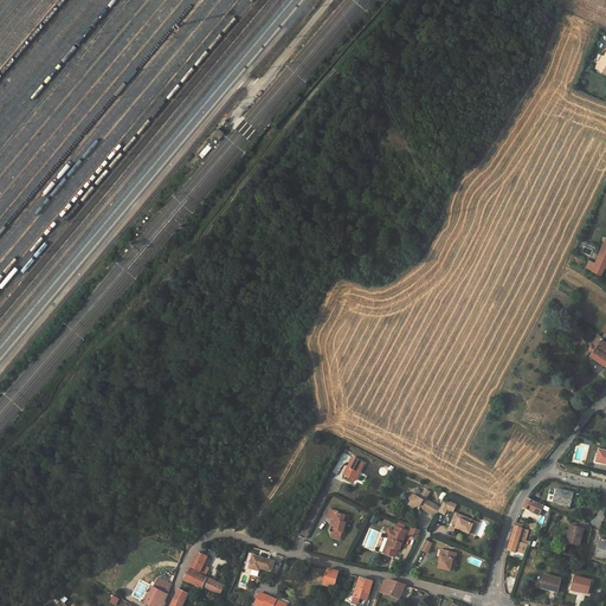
[(605,47),(599,62),(597,62),(594,68),(605,72),(605,47)]
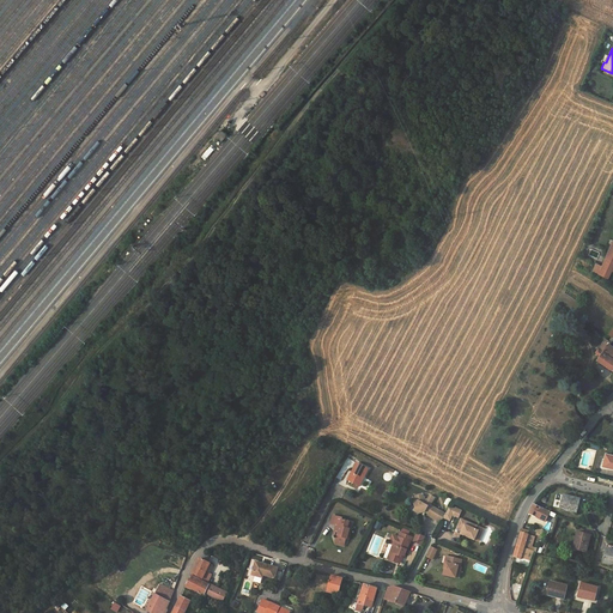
[(532,55),(528,64),(536,66),(540,59),(532,55)]
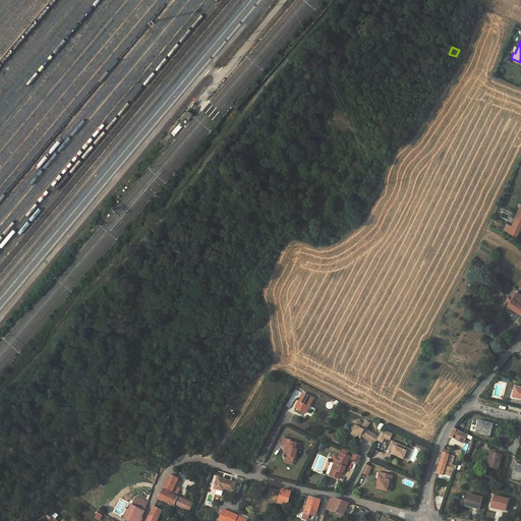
[(189,110),(184,116),(189,120),(194,114),(189,110)]
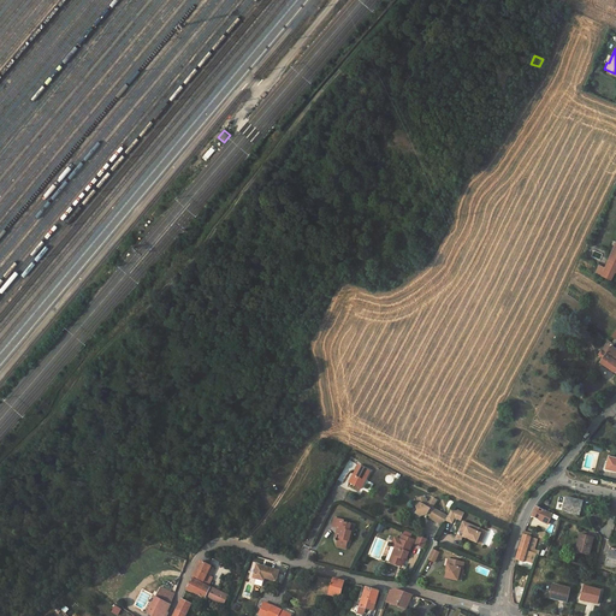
[(615,242),(602,276),(611,280),(615,268),(615,242)]
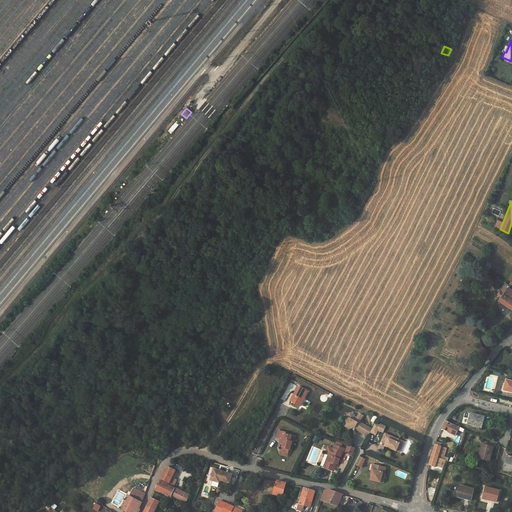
[(511,300),(504,295),(509,287),(510,286),(505,283),(498,294),(502,296),(499,300),(511,308),(511,300)]
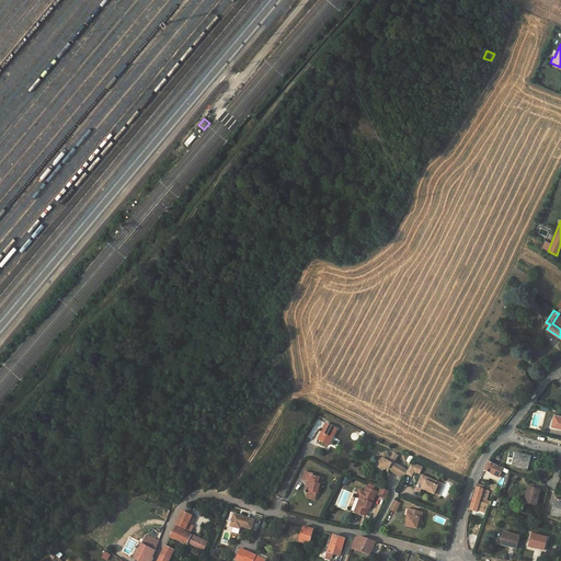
[(560,416),(554,415),(551,426),(560,428),(560,416)]
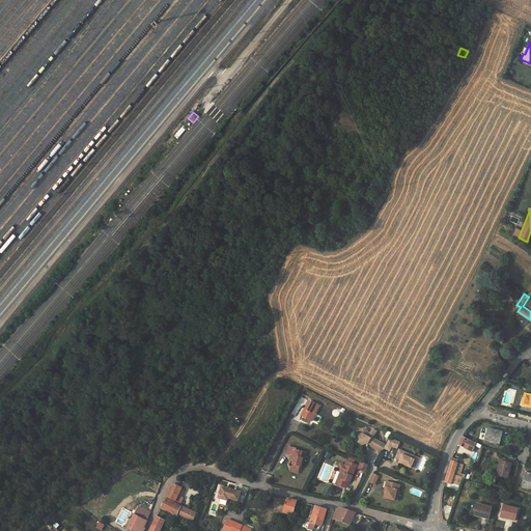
[(309,401),(302,416),(311,421),(319,406),(309,401)]
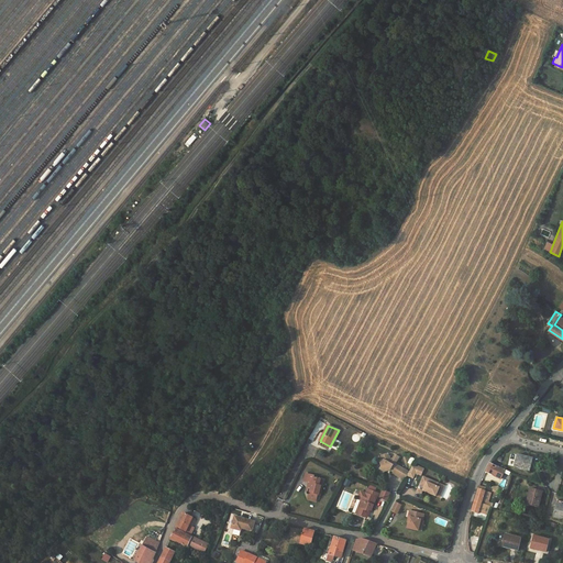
[(405,468),(396,463),(399,456),(395,454),(393,459),(390,459),(388,455),(386,454),(384,454),(382,457),(382,459),(381,460),(382,465),(377,473),(382,475),(383,474),(385,472),(389,470),(394,472),(393,473),(400,477),(405,468)]
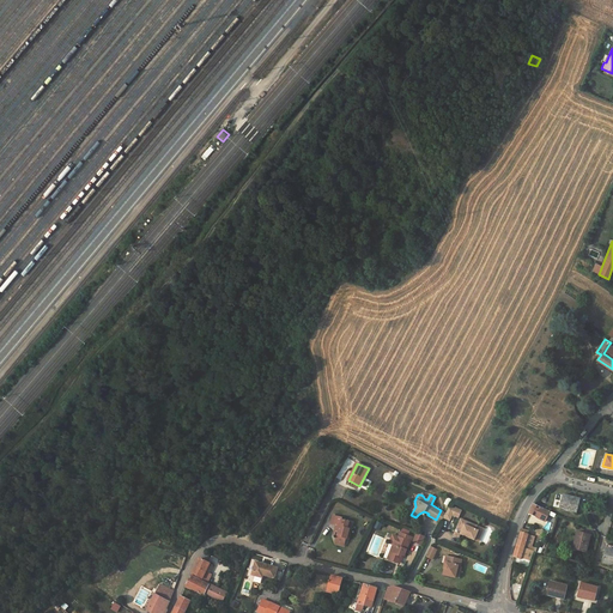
[(563,495),(559,508),(577,513),(581,499),(563,495)]
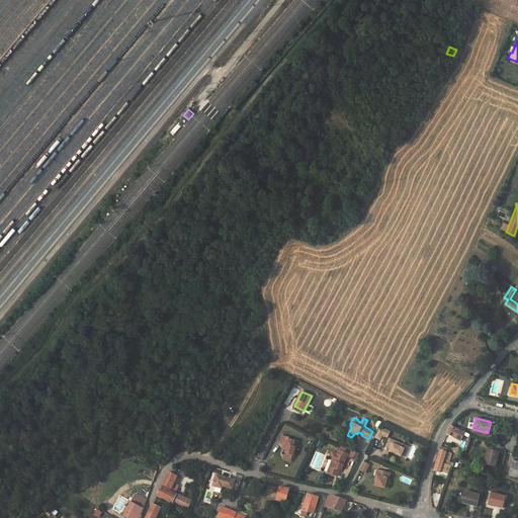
[(451,436),(461,440),(463,435),(464,433),(451,426),(447,434),(451,436)]
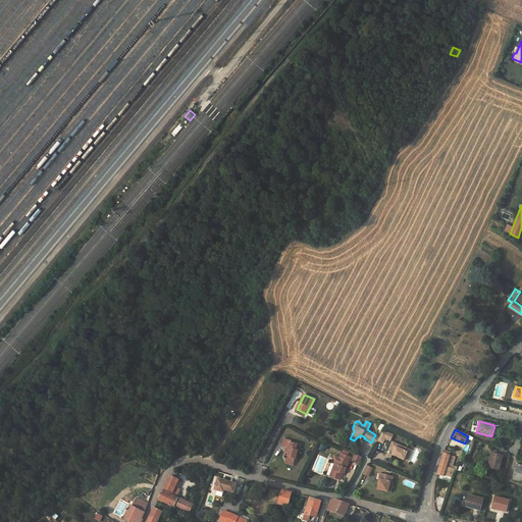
[(379,437),(377,440),(383,444),(387,433),(382,431),(379,437)]
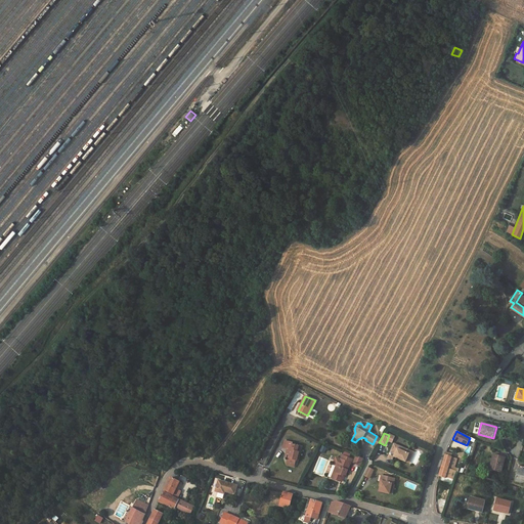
[(377,436),(373,444),(377,446),(379,442),(381,439),(377,436)]
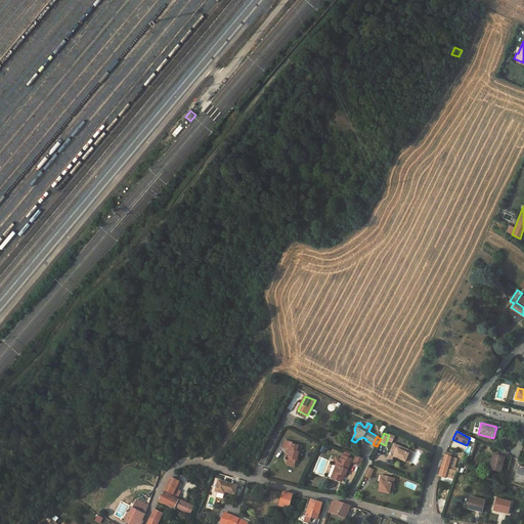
[(197,450),(176,440),(173,447),(193,456),(197,450)]
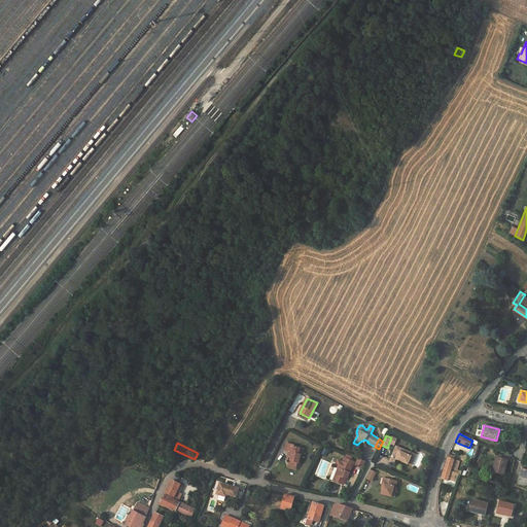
[(299,463),(301,455),(299,454),(301,449),(294,447),(295,446),(288,444),(285,451),(289,452),(292,453),(291,457),(288,456),(287,459),(290,460),(289,464),(290,466),(294,468),(297,465),(299,463)]
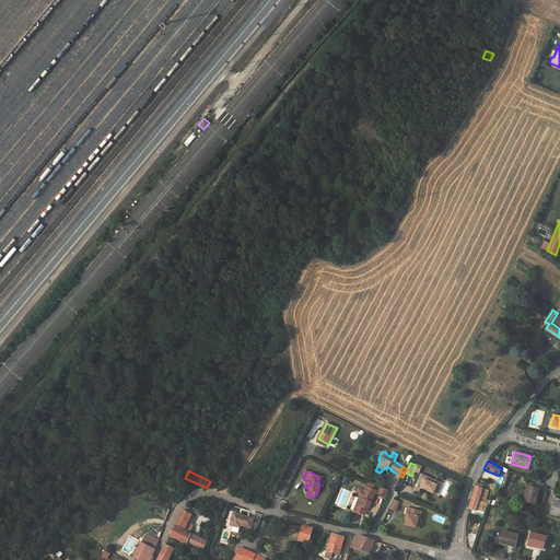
[(421,487),(434,493),(438,485),(435,483),(436,479),(422,473),(418,481),(421,483),(422,485),(421,487)]
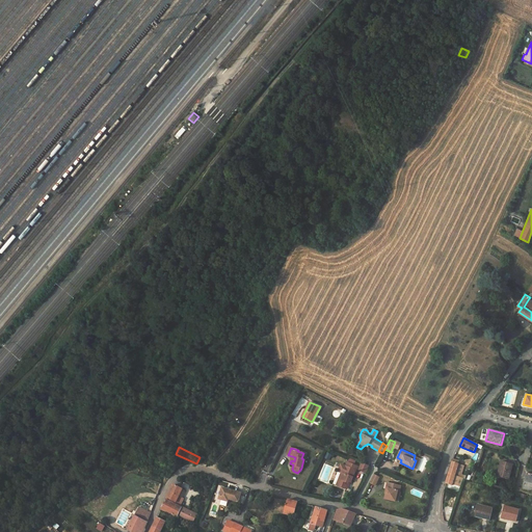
[(343,470),(340,478),(342,479),(339,485),(346,488),(348,487),(350,482),(349,482),(350,480),(351,481),(356,469),(357,470),(360,467),(348,461),(345,471),(343,470)]
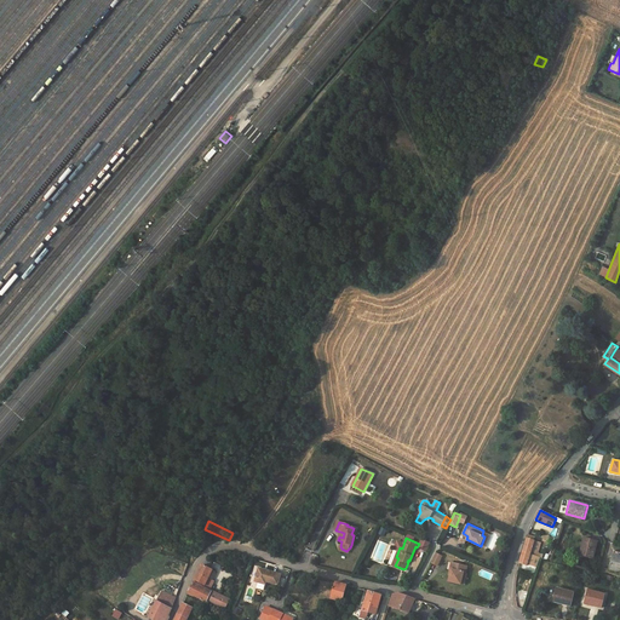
[(530,551),(534,541),(527,539),(523,552),(540,557),(541,558),(543,555),(538,554),(530,551)]
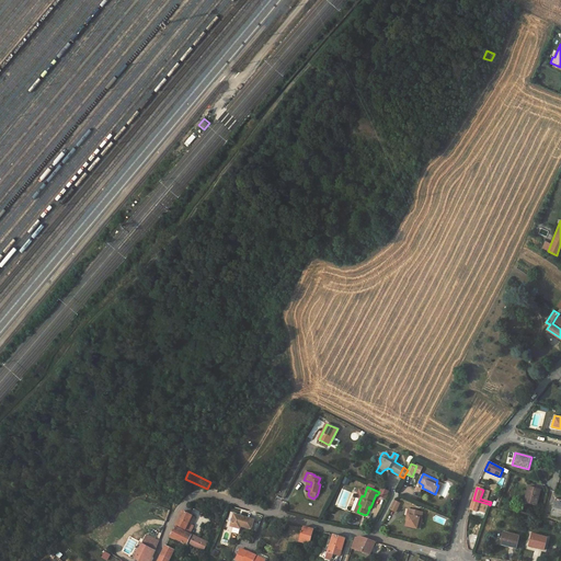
[(527,488),(524,502),(538,505),(541,491),(527,488)]
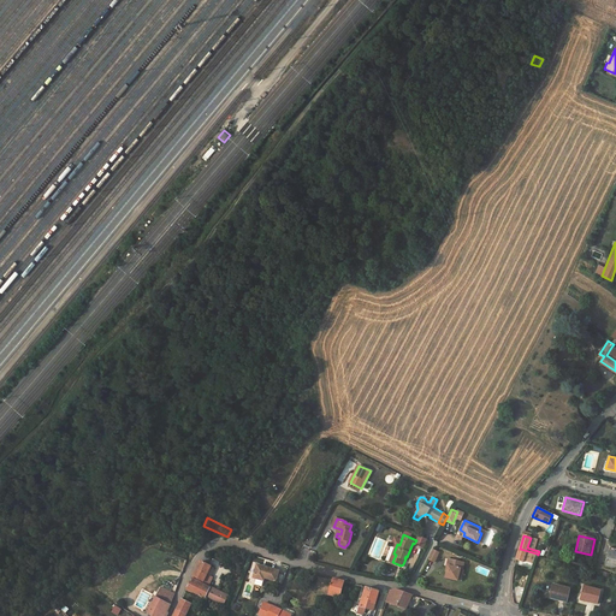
[(531,538),(527,548),(534,550),(537,539),(531,538)]
